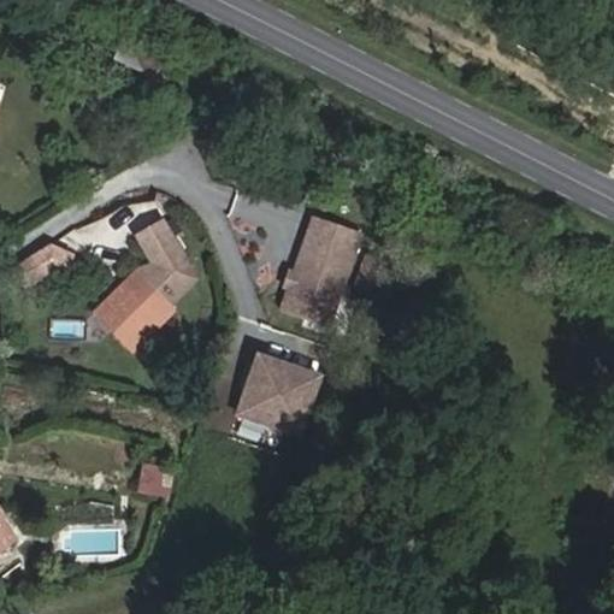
[(326,325),(358,230),(311,214),(278,310),(326,325)]
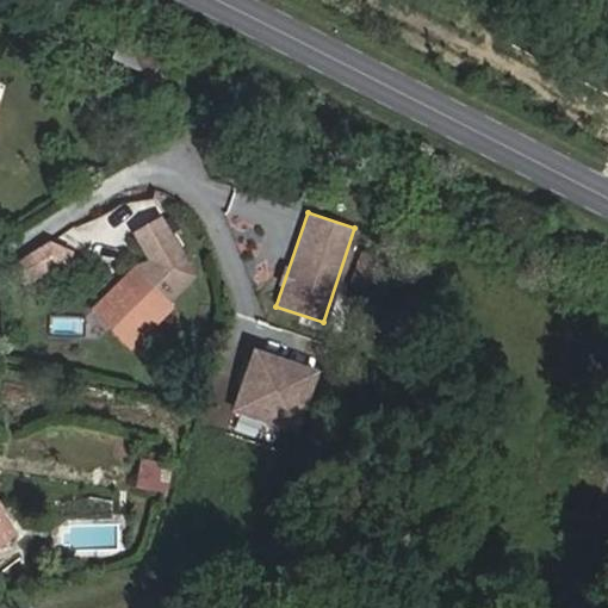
[(166,301),(191,275),(157,218),(135,231),(146,249),(150,261),(135,266),(118,283),(111,301),(124,312),(110,327),(124,342),(137,335),(150,324),(169,305),(166,301)]
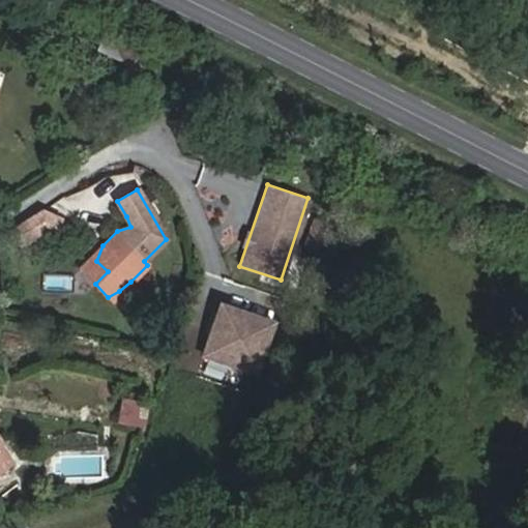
[(95,284),(108,271),(96,261),(103,245),(82,268),(95,284)]
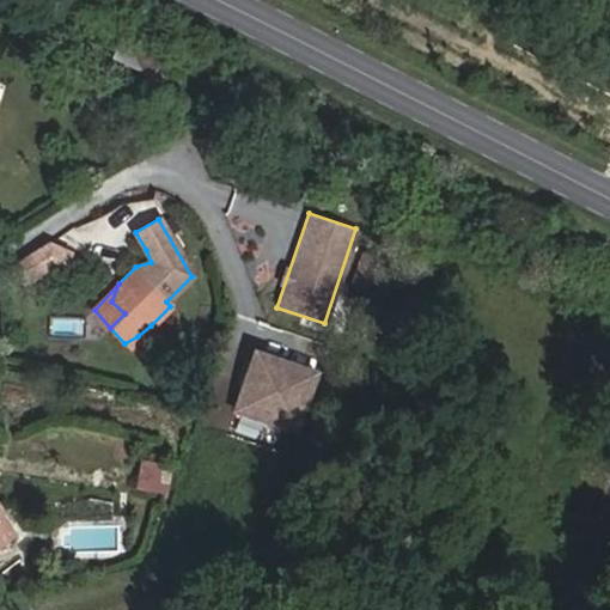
[(296,431),(316,372),(254,352),(235,410),(296,431)]
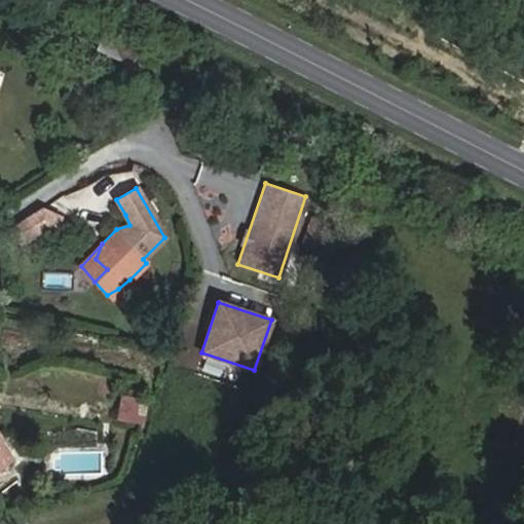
[(119,391),(117,418),(145,421),(147,394),(119,391)]
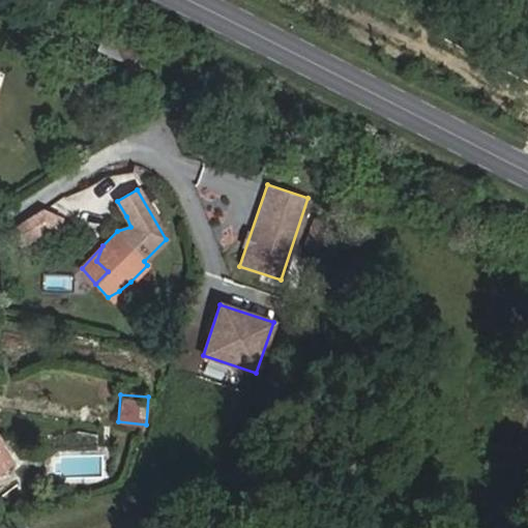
[(99,451),(99,432),(57,430),(56,449),(99,451)]
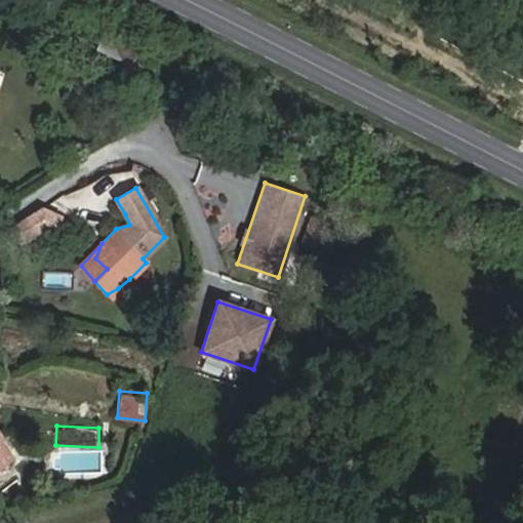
[(0,464),(11,455),(0,441),(0,464)]
